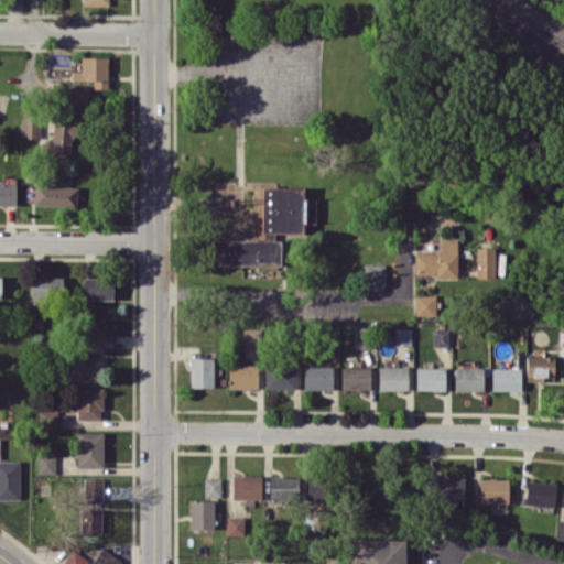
[(22,0),(6,0),(6,10),(23,10),(22,0)]
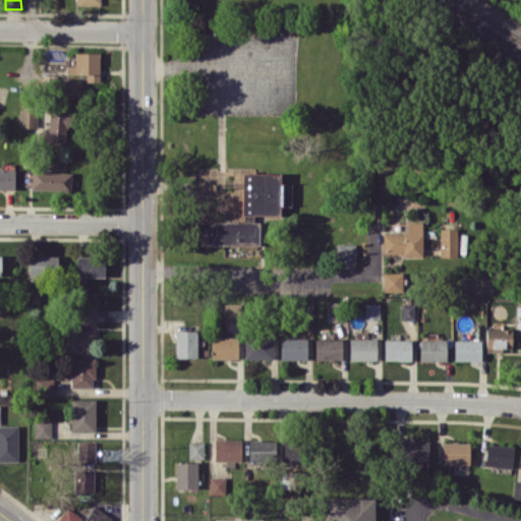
[(66,73),(85,73),(85,81),(99,81),(100,52),(75,52),(74,65),(67,65),(66,73)]
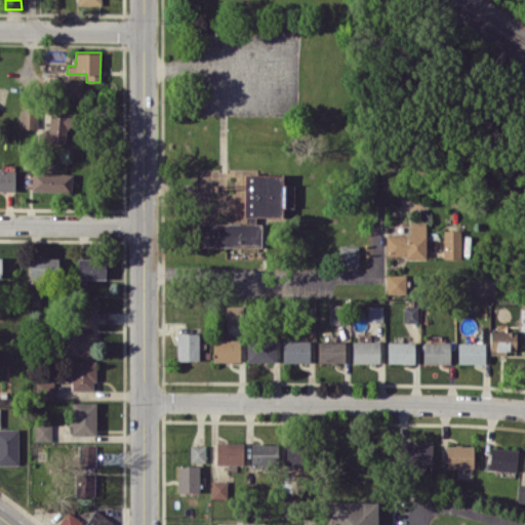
[(81,96),(81,81),(65,81),(65,96),(81,96)]
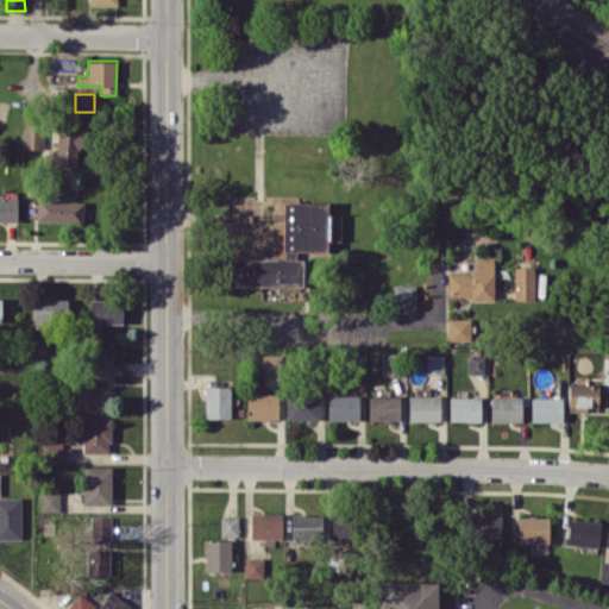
[(42,127),(22,129),(23,150),(43,149),(42,127)]
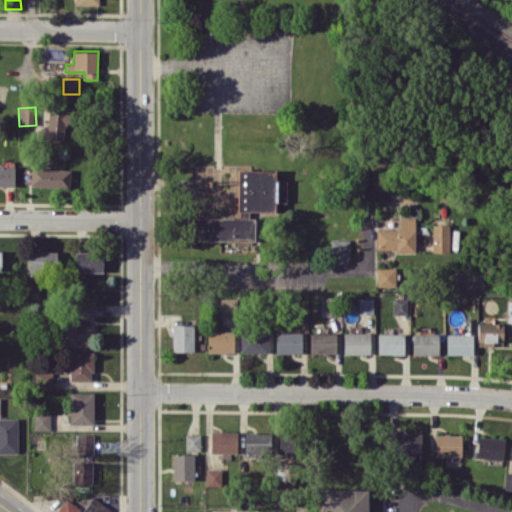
[(66,140),(65,112),(47,113),(48,128),(35,128),(36,141),(66,140)]
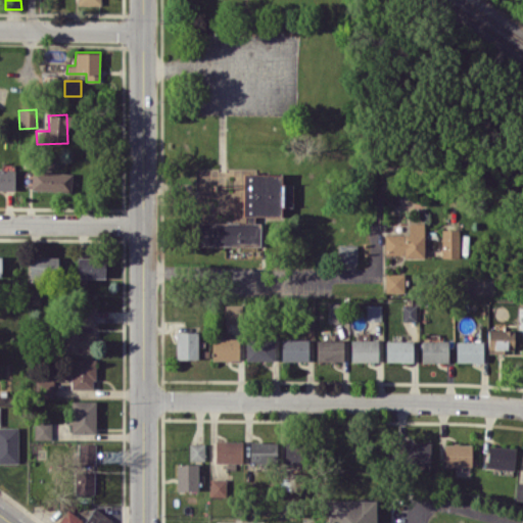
[(14,170),(0,169),(0,189),(14,190),(14,170)]
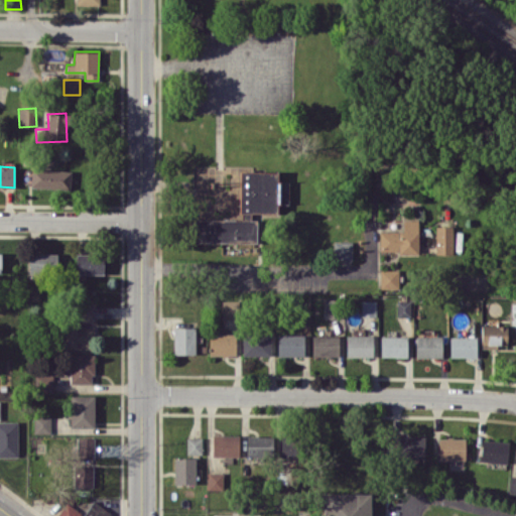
[(30,187),(71,188),(72,170),(31,168),(30,187)]
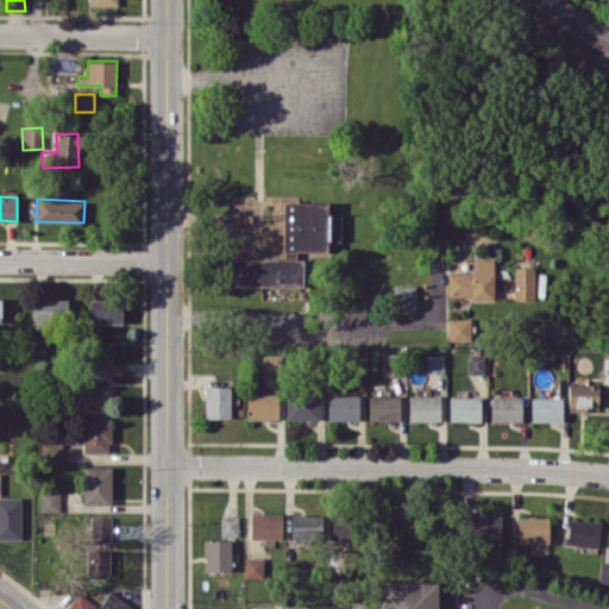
[(283,251),(327,251),(327,239),(340,240),(340,214),(327,214),(327,202),(283,202),(283,251)]
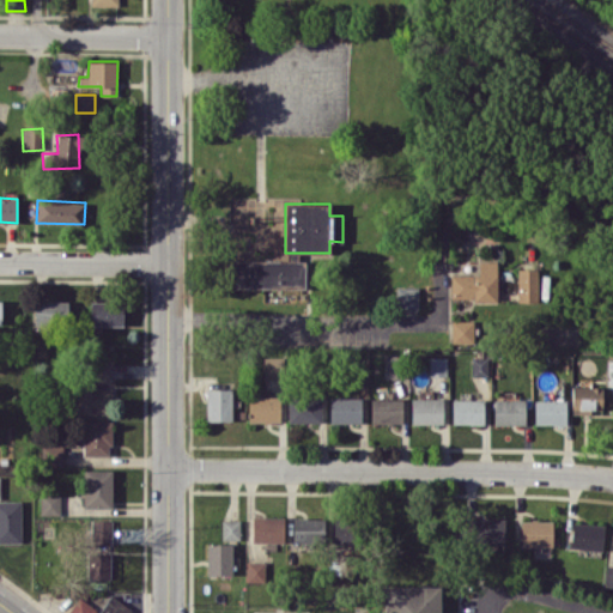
[(304,261),(225,260),(224,286),(304,289),(304,261)]
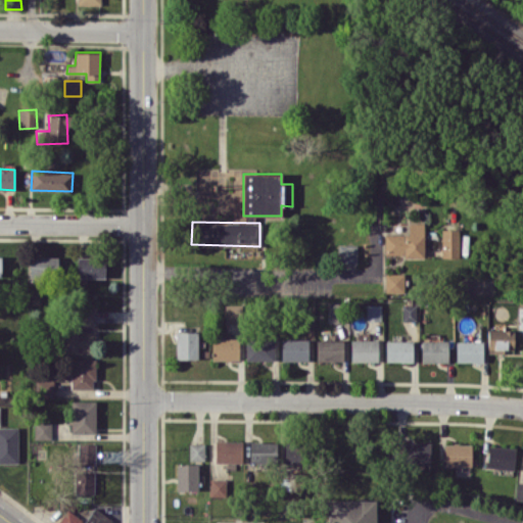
[(409,234),(384,234),(384,255),(424,256),(424,223),(409,223),(409,234)]
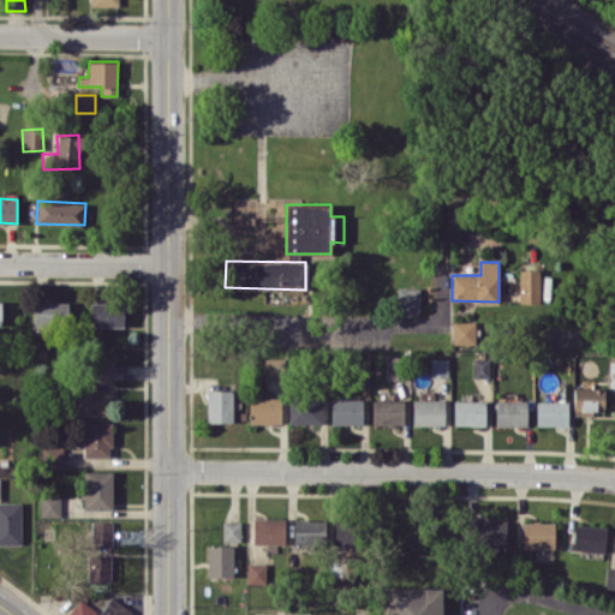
[(539,269),(519,269),(519,302),(539,302),(539,269)]
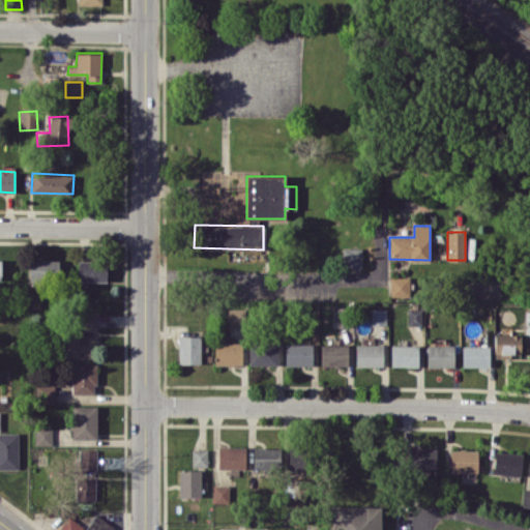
[(59,261),(30,260),(30,281),(58,281),(59,261)]
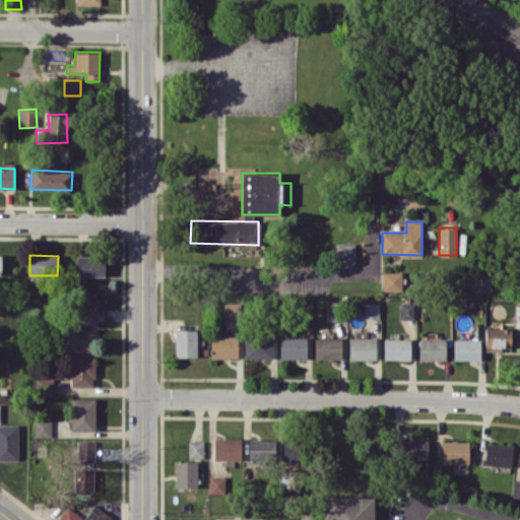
[(76,255),(76,275),(105,276),(105,256),(76,255)]
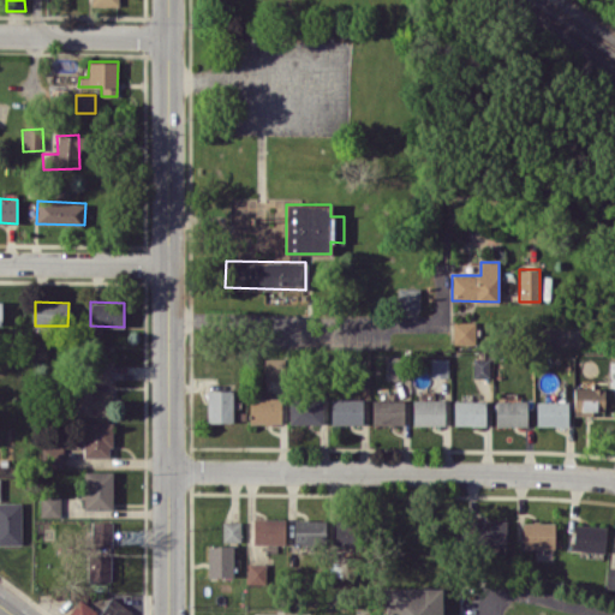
[(475,321),(453,321),(453,344),(475,344),(475,321)]
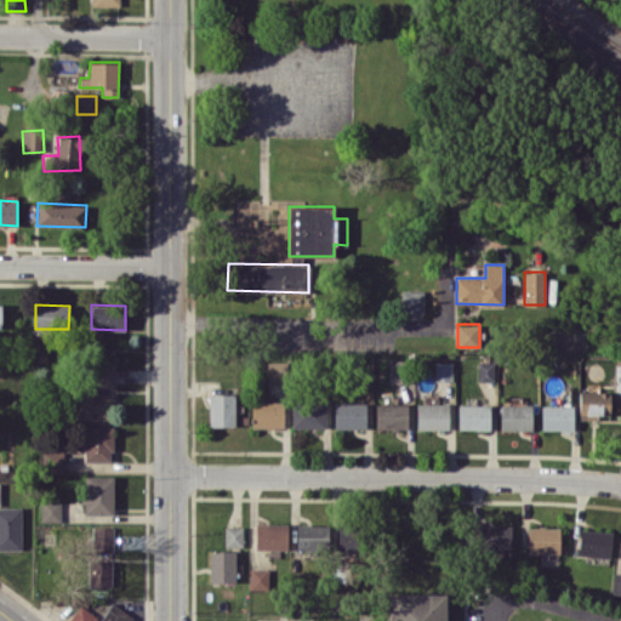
[(288,385),(289,362),(267,360),(266,383),(288,385)]
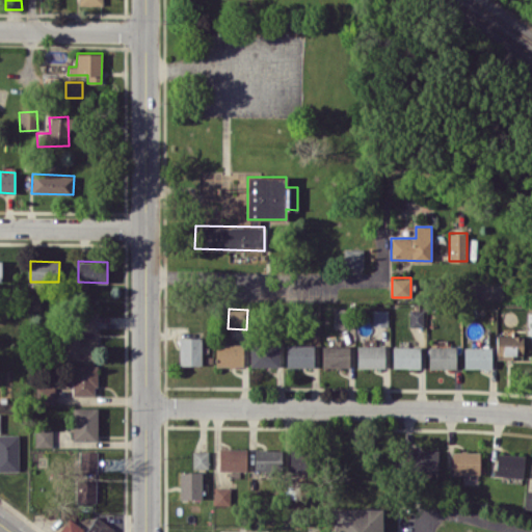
[(388,326),(388,310),(372,309),(372,325),(388,326)]
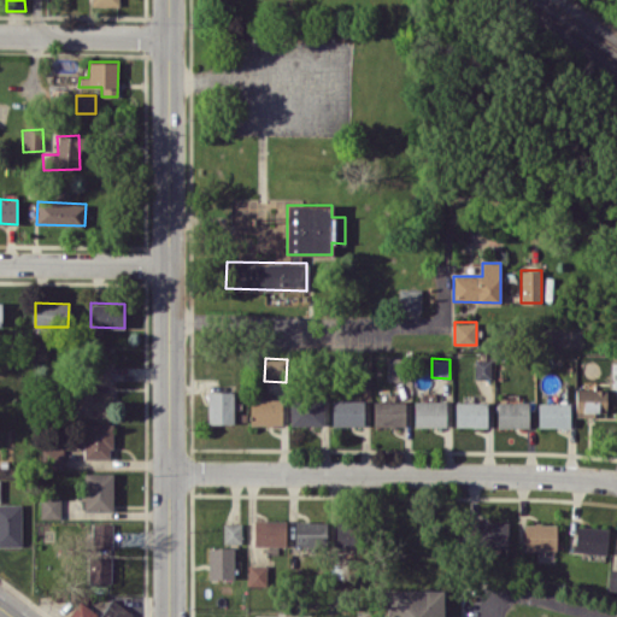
[(475,378),(491,378),(491,358),(474,359),(475,378)]
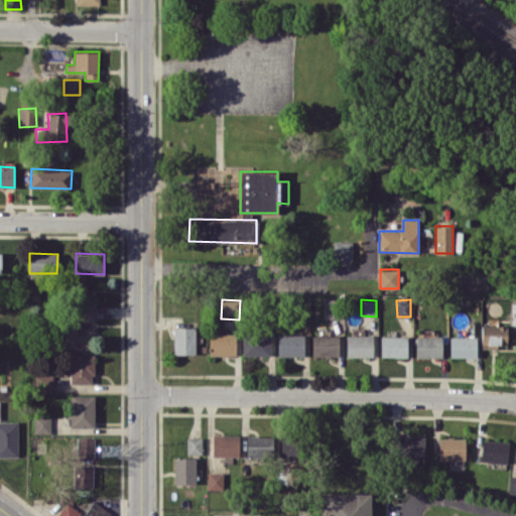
[(75,305),(76,323),(94,321),(94,304),(75,305)]
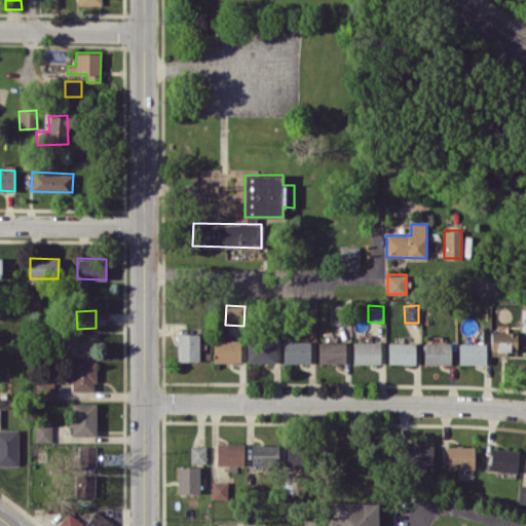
[(516,331),(490,332),(490,352),(517,352),(516,331)]
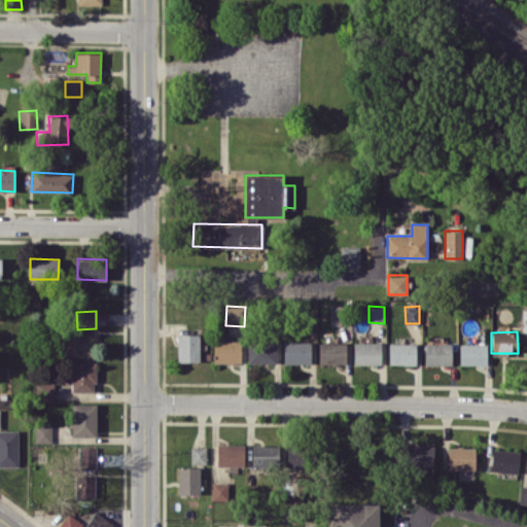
[(61,354),(93,355),(94,334),(62,332),(61,354)]
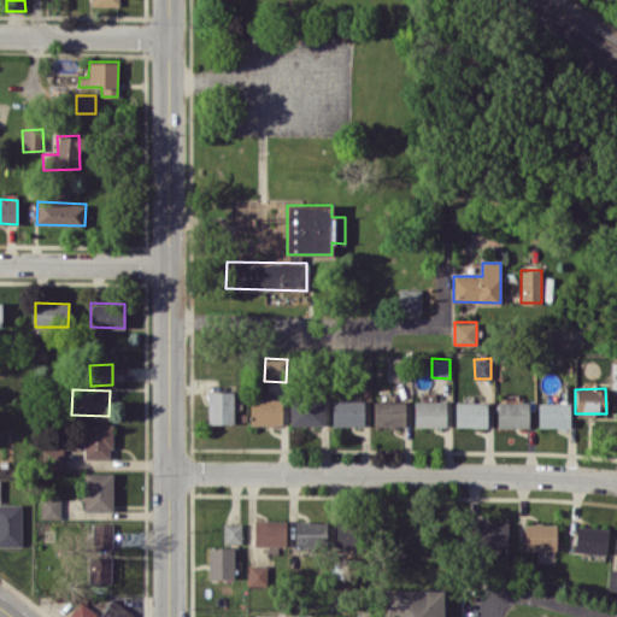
[(233,392),(207,391),(207,423),(233,423),(233,392)]
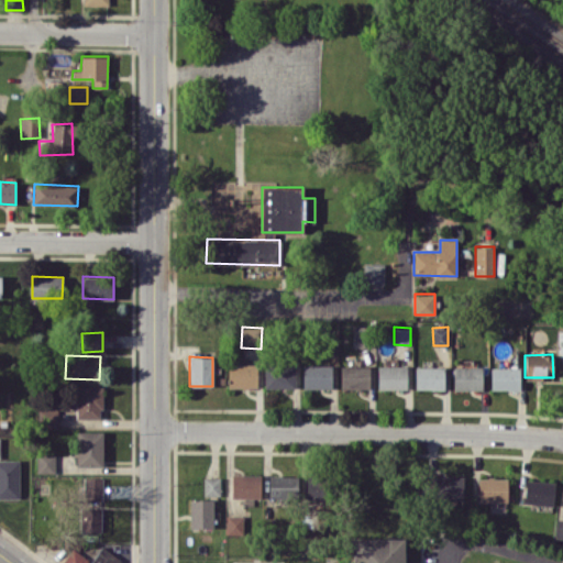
[(256,363),(228,364),(228,388),(256,387),(256,363)]
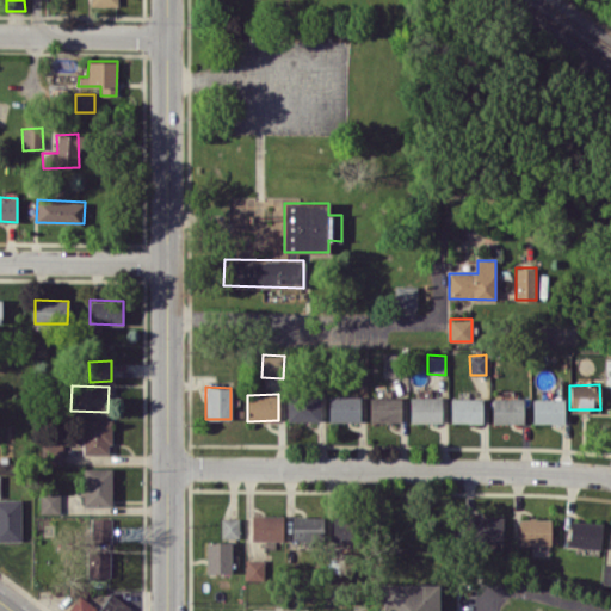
[(320,396),(288,395),(287,420),(320,421),(320,396)]
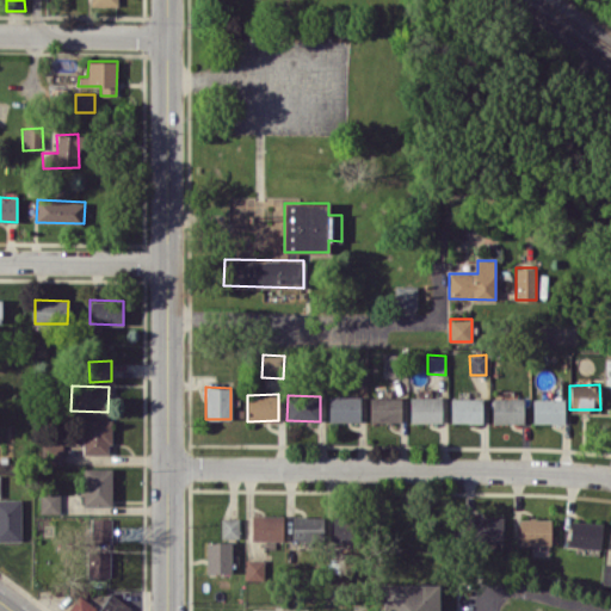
[(359,396),(328,396),(328,421),(359,421),(359,396)]
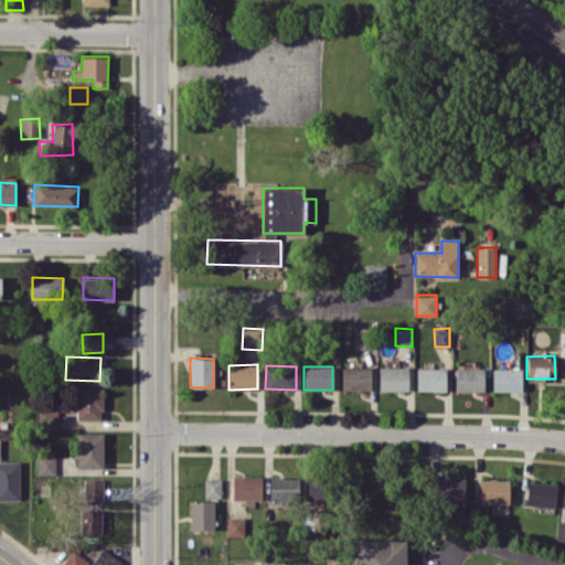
[(371,366),(341,366),(341,391),(371,390),(371,366)]
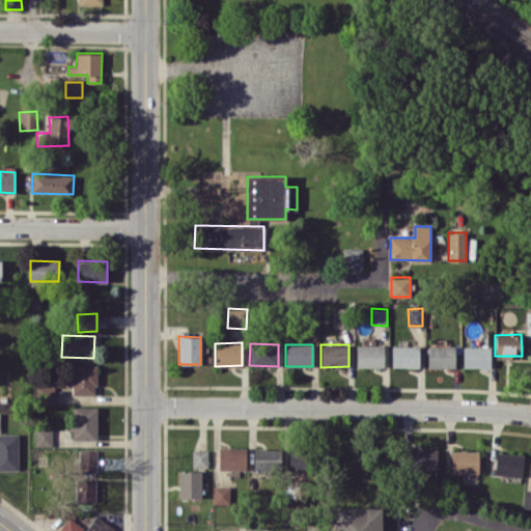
[(356,367),(383,366),(383,344),(356,344),(356,367)]
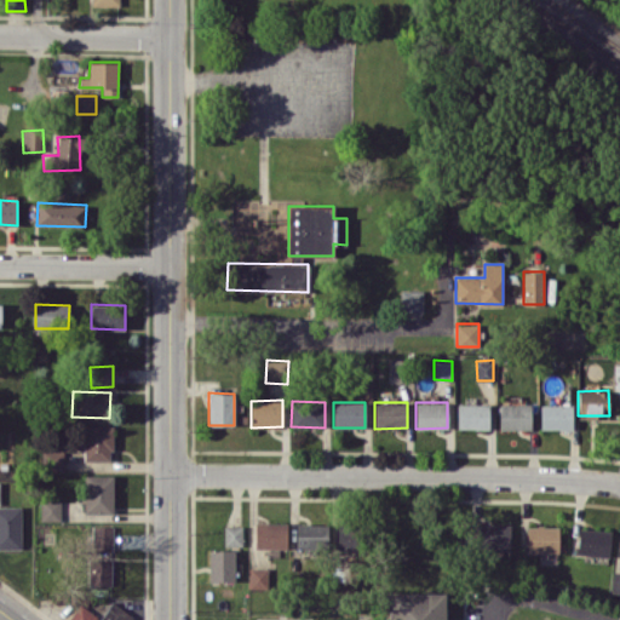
[(457,405),(457,429),(489,428),(489,403),(457,405)]
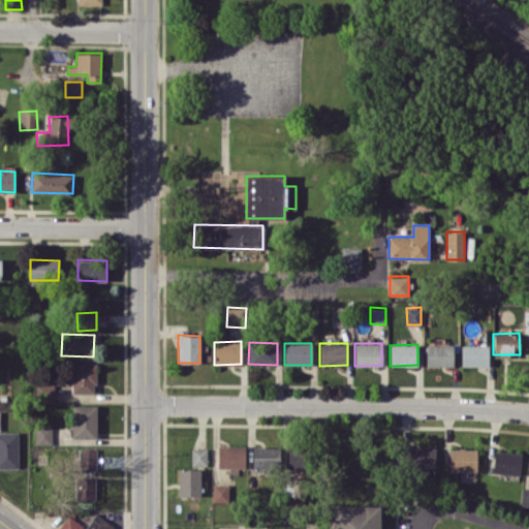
[(453,344),(426,344),(426,366),(454,366),(453,344)]
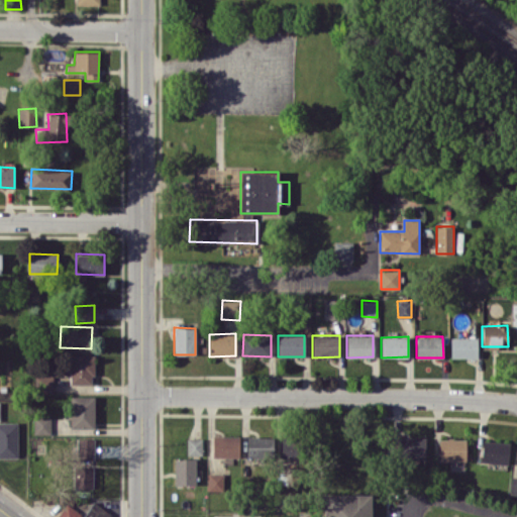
[(477,357),(477,337),(450,336),(450,357),(477,357)]
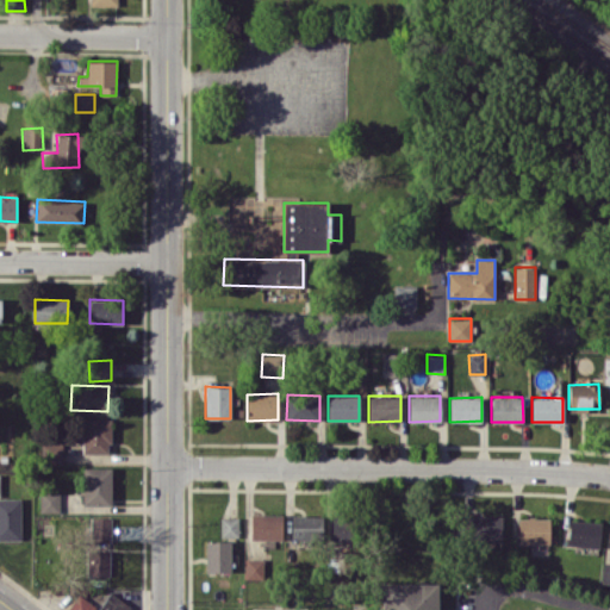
[(82,453),(110,453),(110,418),(82,419),(82,453)]
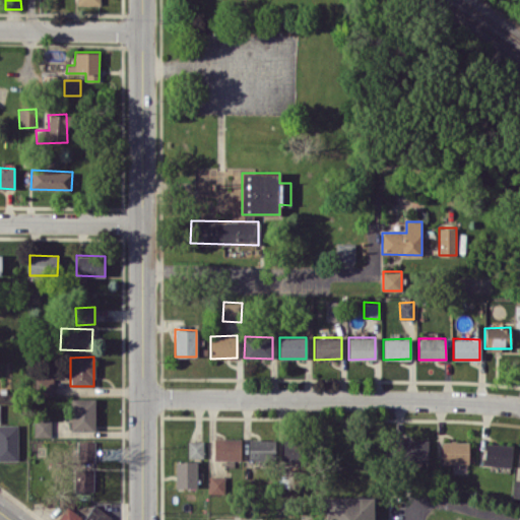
[(36,395),(54,395),(54,378),(36,378),(36,395)]
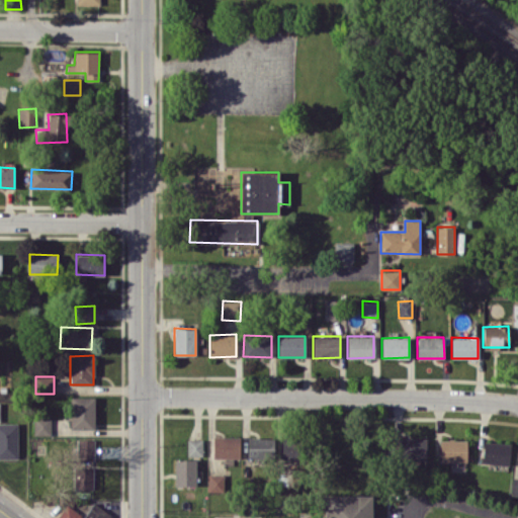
[(95,428),(94,397),(70,397),(71,429),(95,428)]
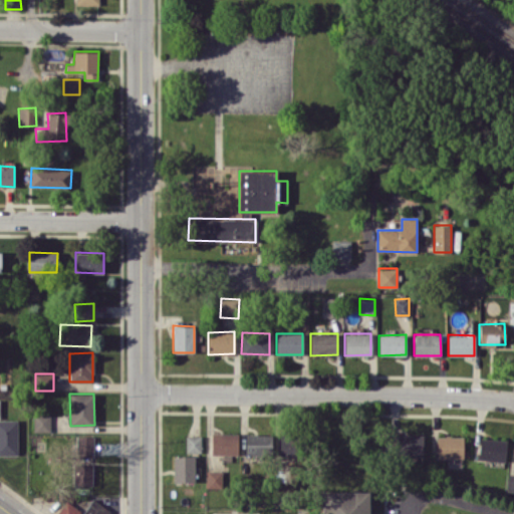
[(33,415),(34,432),(50,432),(50,414),(33,415)]
